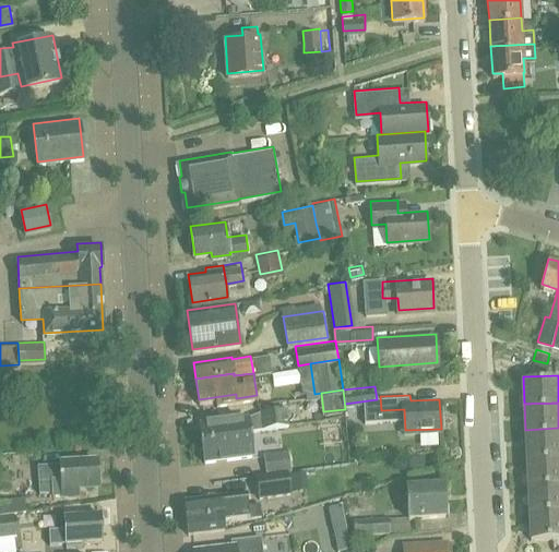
[(199,421),(201,438),(206,436),(207,439),(217,438),(217,442),(234,440),(233,431),(250,428),(262,427),(262,426),(289,422),(287,406),(261,409),(249,415),(199,421)]
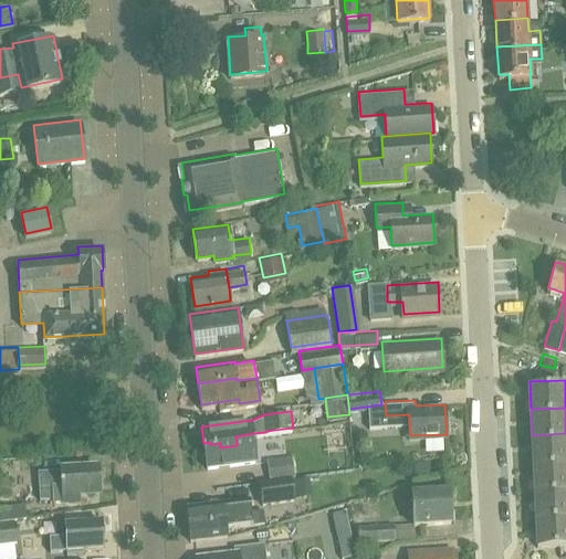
[(209,442),(203,443),(207,465),(257,459),(253,433),(236,436),(237,445),(220,447),(220,443),(210,444),(209,442)]
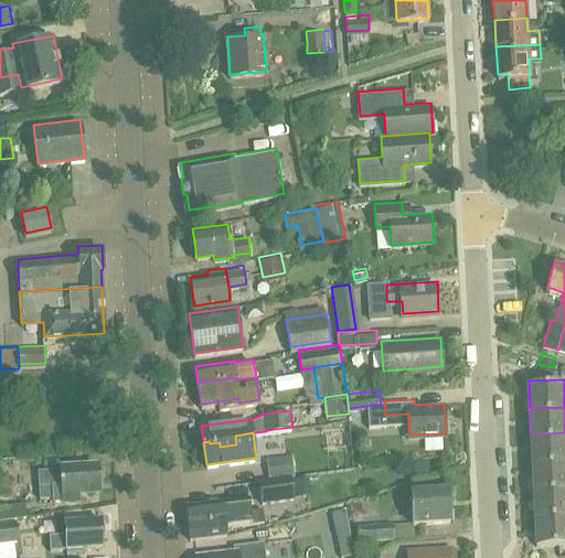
[(532,462),(564,460),(564,432),(531,435),(532,462)]
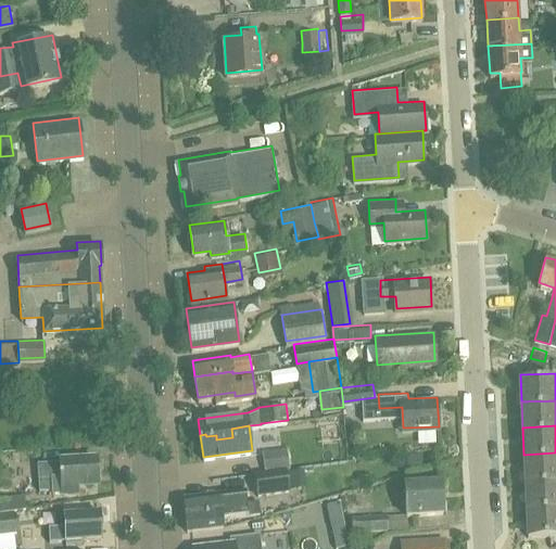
[(263,447),(266,469),(286,467),(289,467),(286,444),(263,447)]
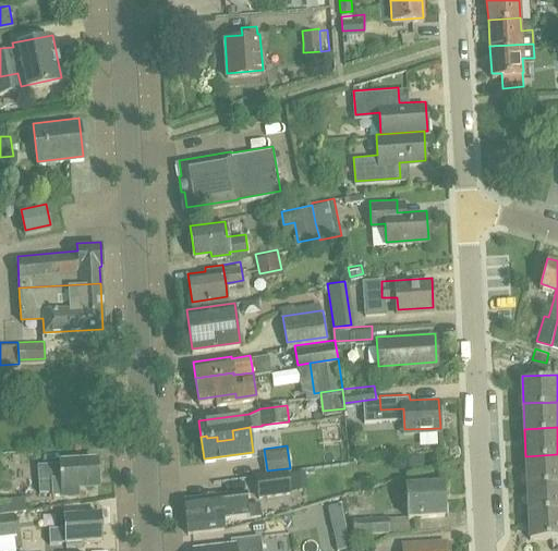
[(424,453),(409,455),(410,468),(425,467),(424,453)]
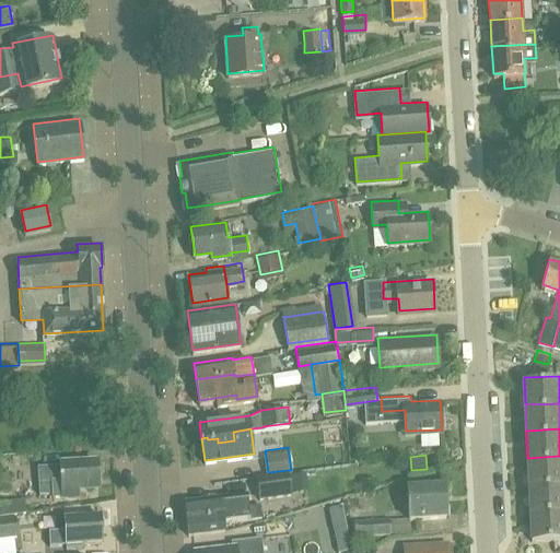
[(559,456),(527,458),(529,484),(559,482),(559,456)]
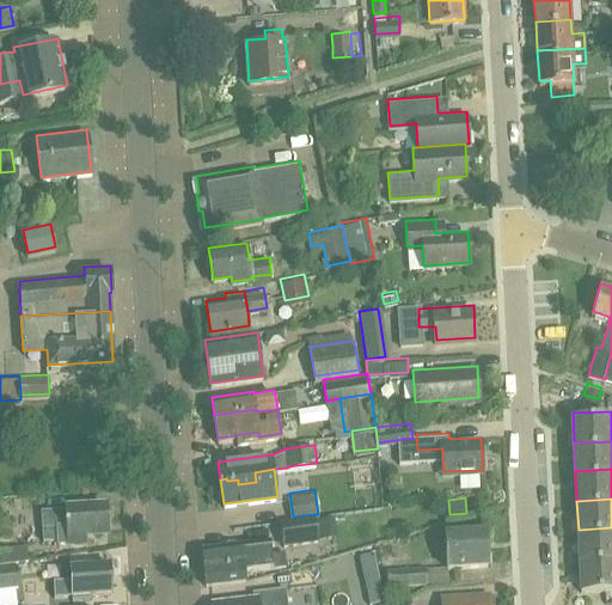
[(41,507),(43,537),(57,536),(57,539),(86,538),(85,530),(108,529),(106,502),(67,503),(67,506),(41,507)]
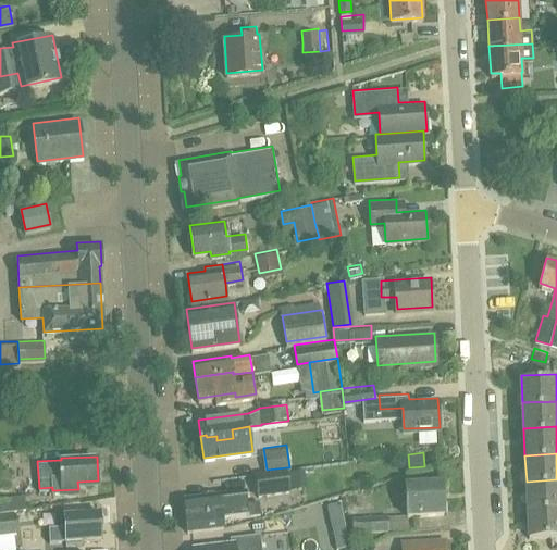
[(288,490),(286,467),(267,470),(256,471),(258,494),(288,490)]
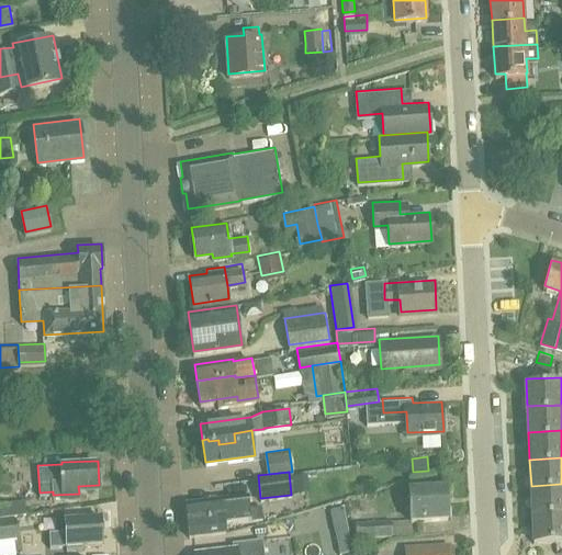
[(408,485),(411,517),(448,516),(447,483),(408,485)]
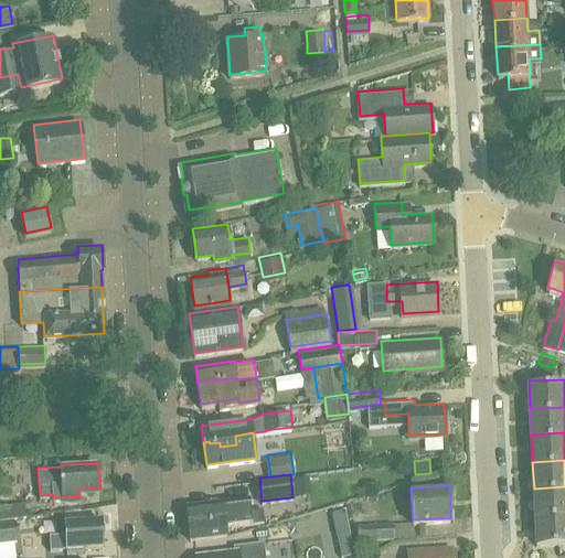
[(564,486),(534,489),(535,515),(564,513),(564,486)]
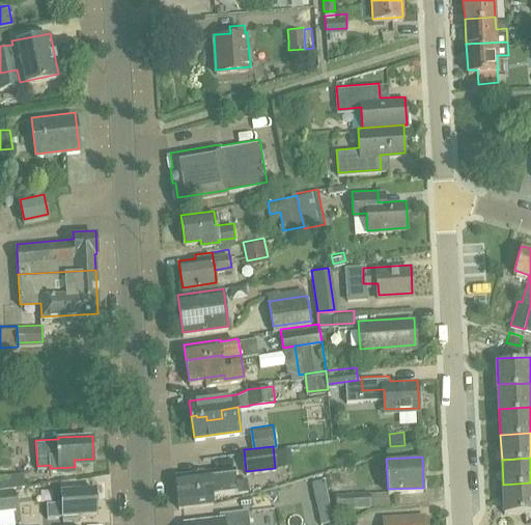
[(236,489),(259,487),(258,474),(235,476),(234,468),(176,474),(179,503),(212,499),(211,491),(236,489)]
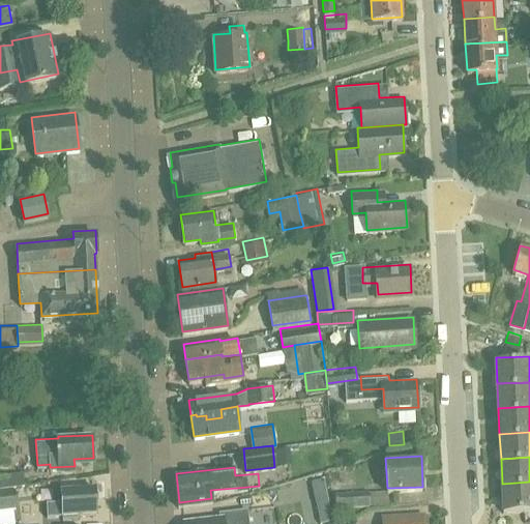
[(0,471),(0,483),(25,481),(23,469),(0,471)]
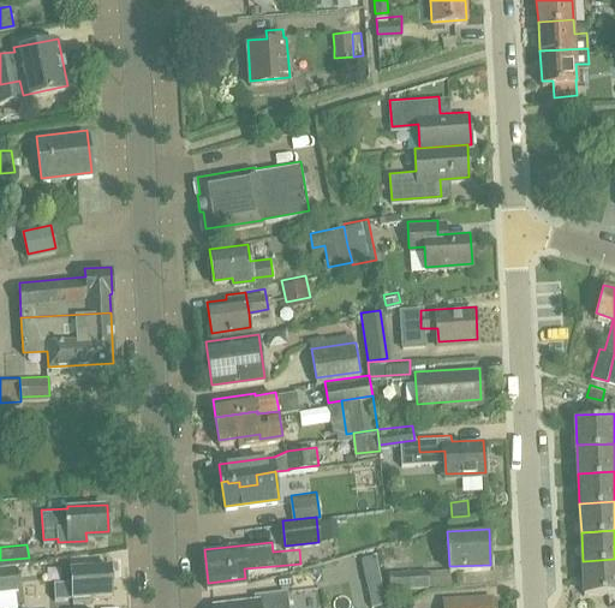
[(302,550),(303,565),(329,564),(328,549),(302,550)]
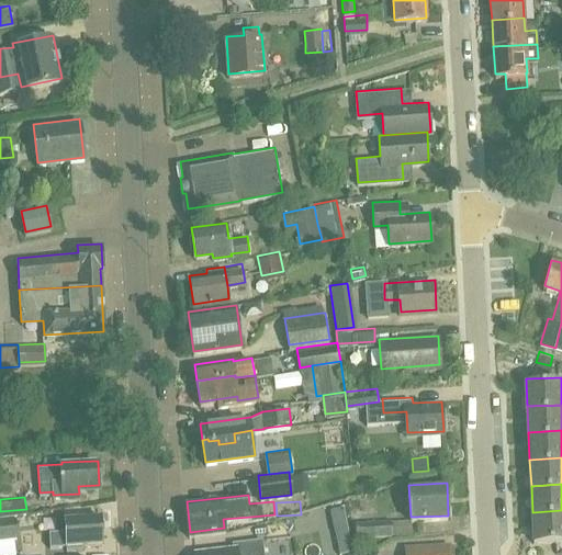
[(561,510),(532,512),(534,540),(561,537),(561,510)]
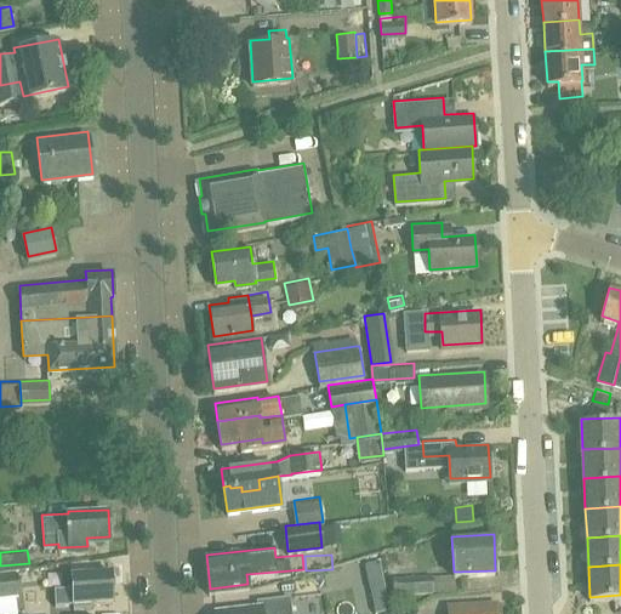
[(0,570),(0,593),(20,591),(16,568),(0,570)]
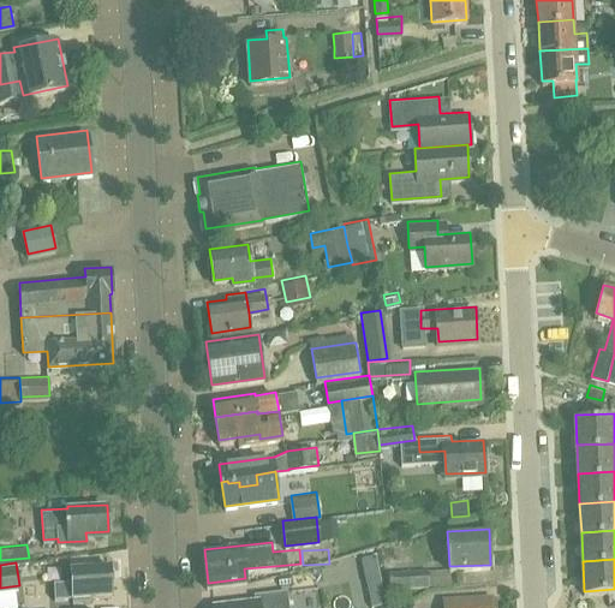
[(53,580),(54,596),(111,592),(109,562),(70,564),(71,579),(53,580)]
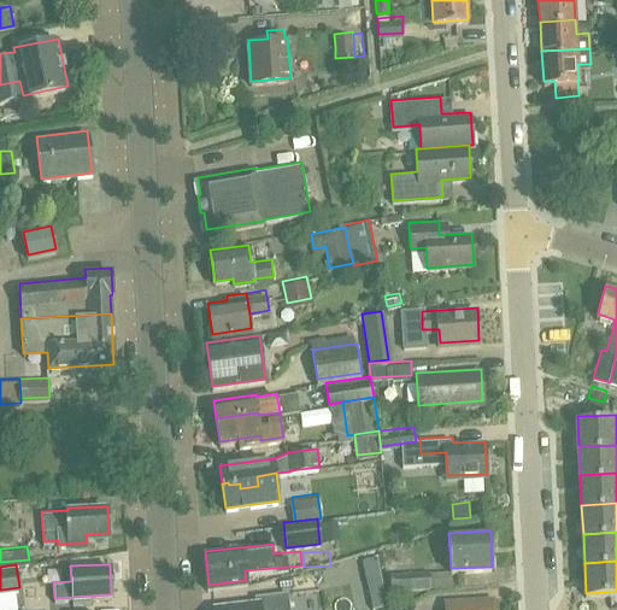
[(391,570),(392,596),(415,596),(415,587),(432,587),(430,569),(391,570)]
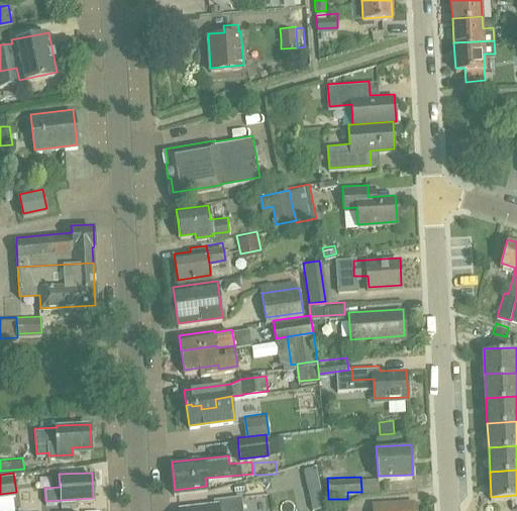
[(233,481),(234,488),(243,487),(242,480),(233,481)]
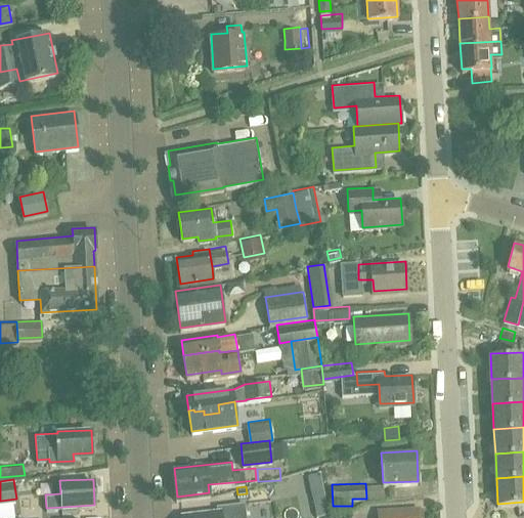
[(312,507),(329,504),(326,491),(310,494),(312,507)]
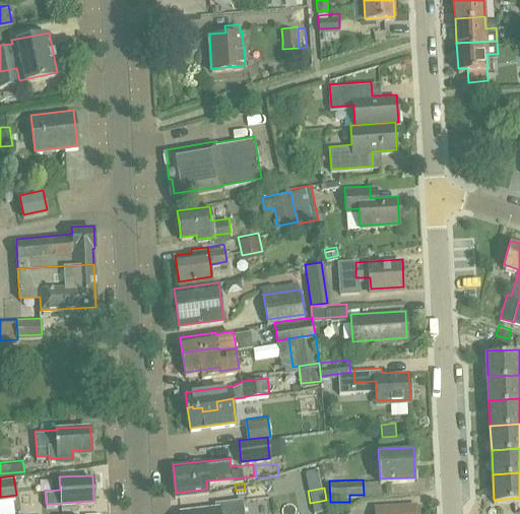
[(215,504),(180,509),(180,513),(244,513),(243,496),(214,500),(215,504)]
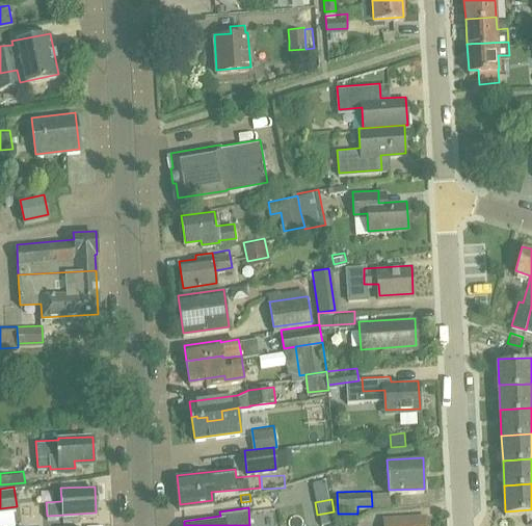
[(26,525),(24,508),(3,511),(4,525),(26,525)]
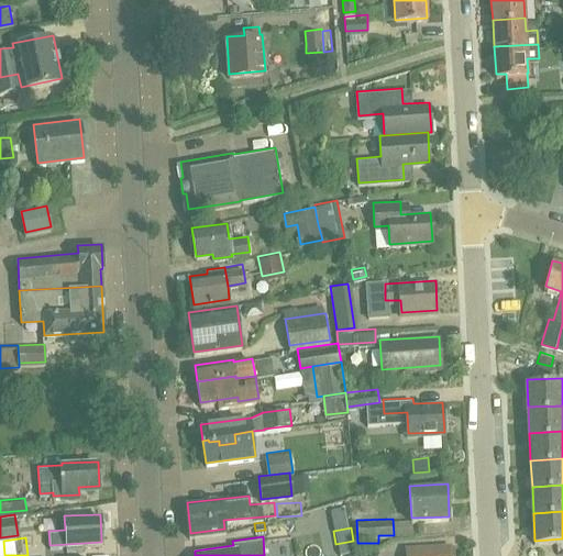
[(406,555),(451,555),(451,543),(406,545),(406,555)]
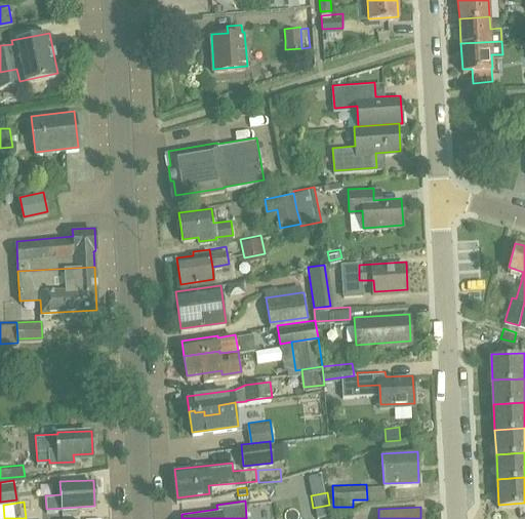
[(327,516),(328,518),(354,518),(352,509),(327,516)]
